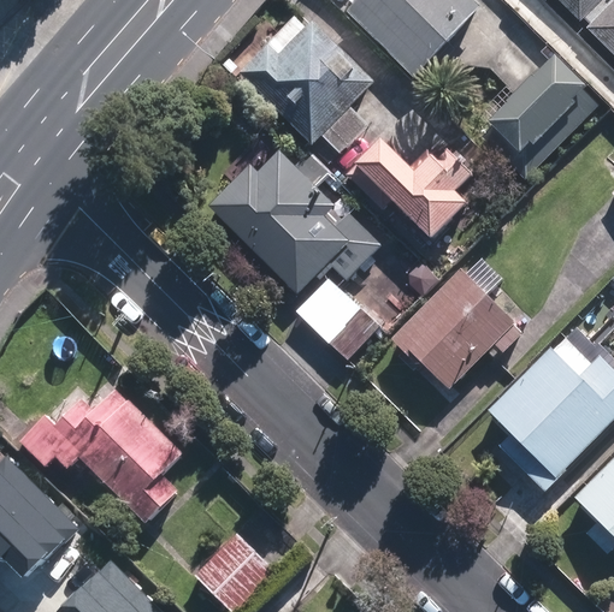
[(356,0),(346,11),(413,78),(482,9),(472,0),(356,0)]
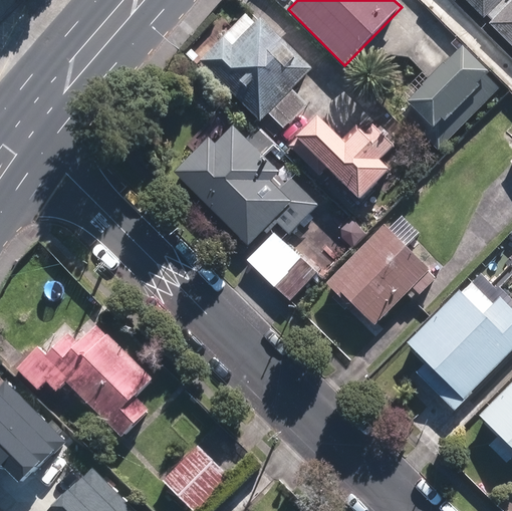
[(466,0),(484,17),(486,15),(491,20),(489,23),(511,45),(511,0),(466,0)]
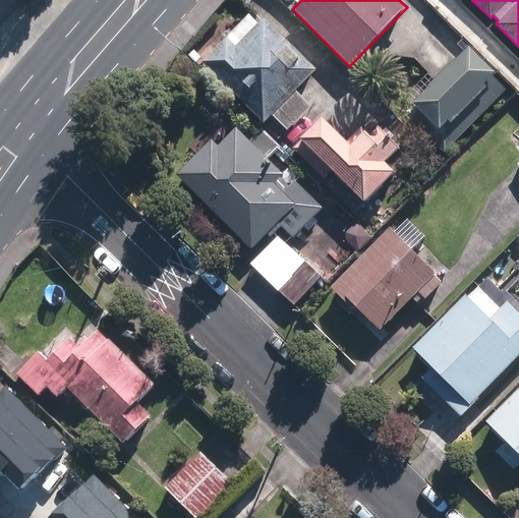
[(311,71),(258,17),(230,45),(222,36),(197,61),(258,123),(267,115),(282,129),(306,106),(291,91),(311,71)]
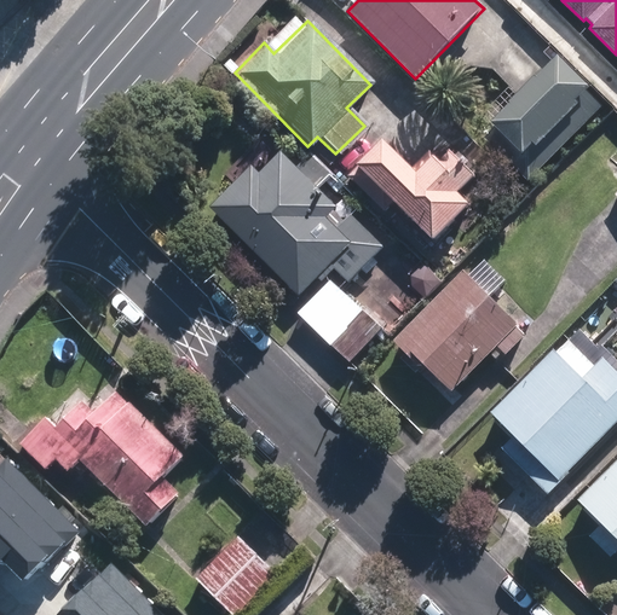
[(558,56),(491,122),(495,126),(483,137),(526,179),(600,104),(587,91),(590,88),(558,56)]
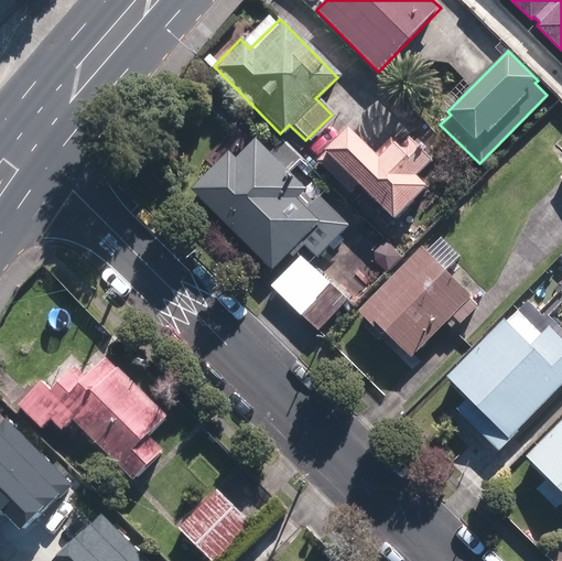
[(348,127),(316,159),(352,193),(359,184),(396,219),(428,187),(418,176),(433,160),(410,137),(401,146),(391,136),(375,152),(348,127)]
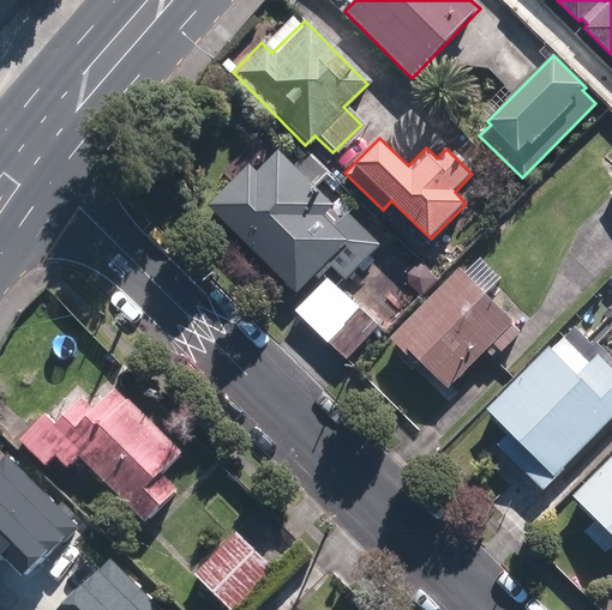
[(202,205),(291,294),(323,263),(339,279),(375,243),(341,211),(328,224),(317,215),(328,204),(273,149),(251,171),(244,163),(202,205)]
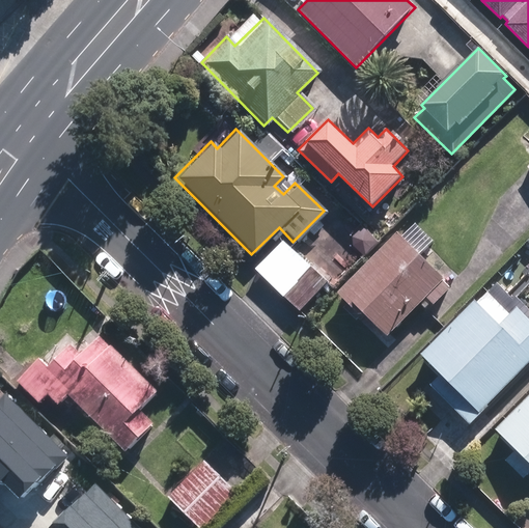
[(394,232),(335,294),(349,306),(352,303),(386,336),(425,296),(433,303),(449,286),(417,255),(433,240),(414,221),(398,237),(394,232)]
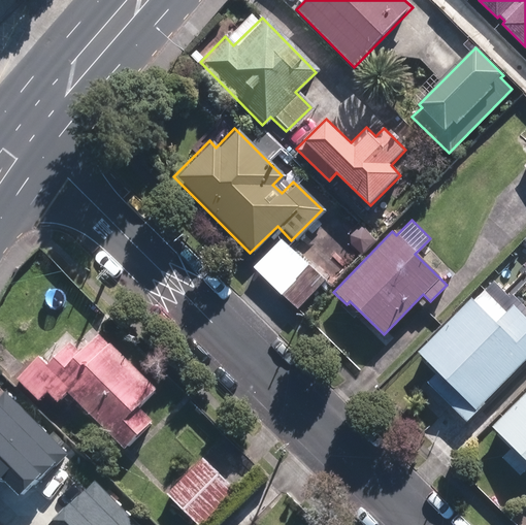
[(282,238),(253,267),(297,308),(324,280),(282,238)]
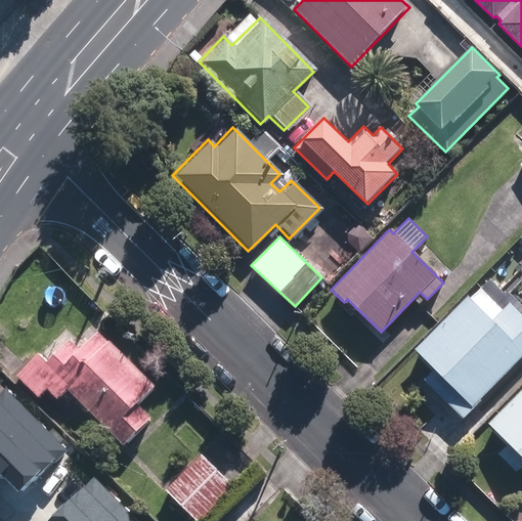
[(521,311),(489,278),(416,349),(434,368),(425,378),(463,418),(482,399),(480,398),(521,357),(521,311)]
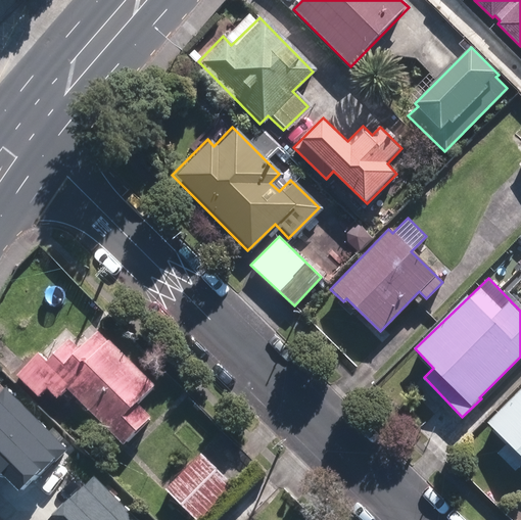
[(123,439),(149,413),(136,399),(153,381),(97,324),(79,343),(68,333),(45,358),(38,349),(15,372),(38,394),(47,384),(56,393),(66,383),(123,439)]
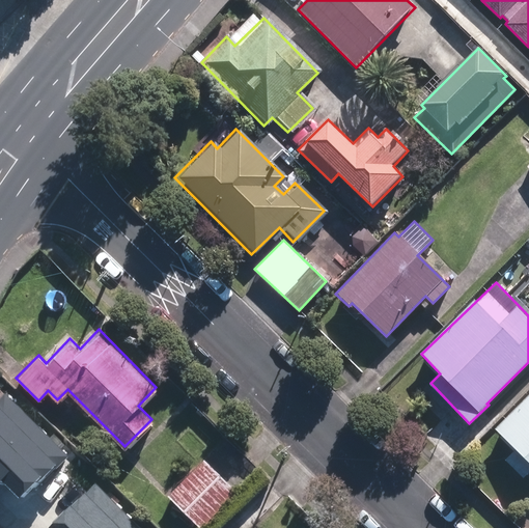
[(528,393),(496,427),(516,447),(505,459),(522,476),(528,469),(528,393)]
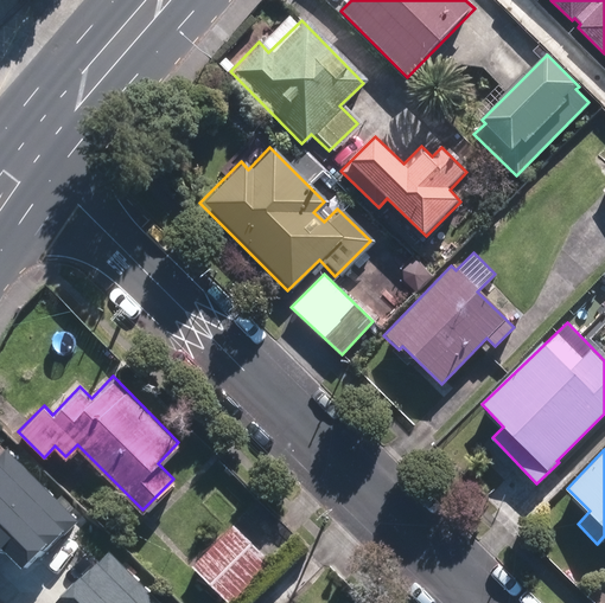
[(56,502),(0,559),(0,572),(31,602),(109,602),(107,601),(132,576),(56,502)]
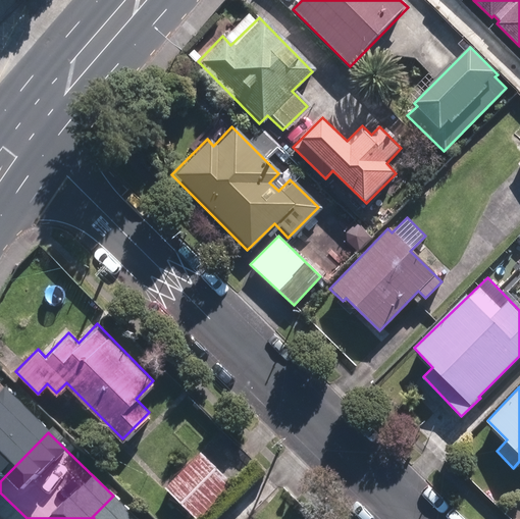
[(165,484),(199,518),(235,480),(201,448),(165,484)]
